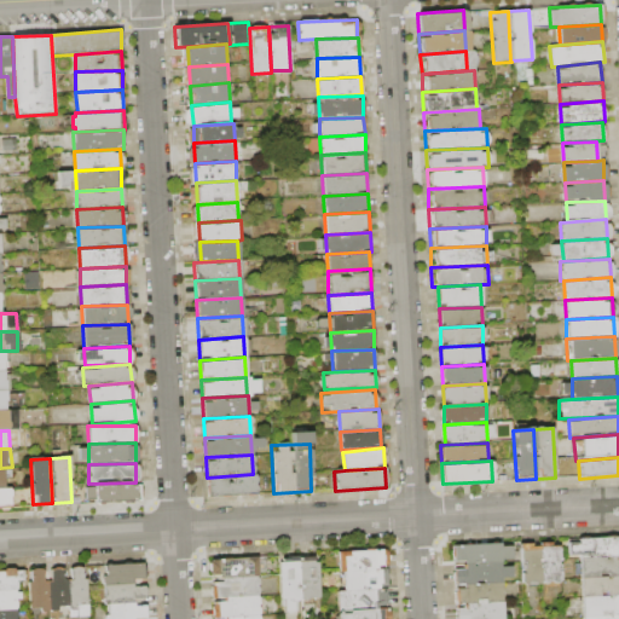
[(253,474),(254,496),(208,498),(207,478),(253,474)]
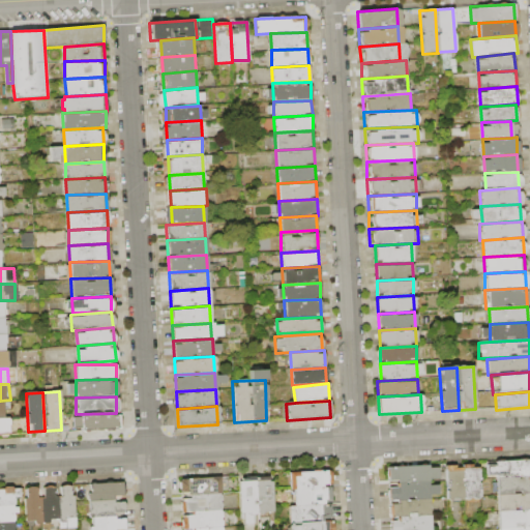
[(76,414),(116,413),(117,432),(76,432),(76,414)]
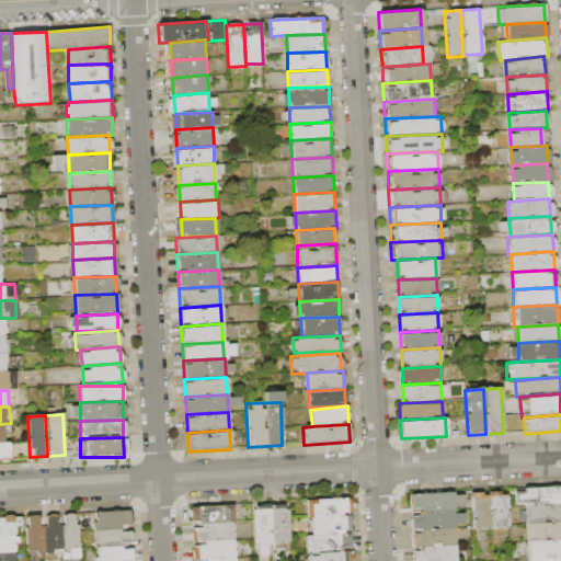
[(514,488),(560,483),(560,499),(515,502),(514,488)]
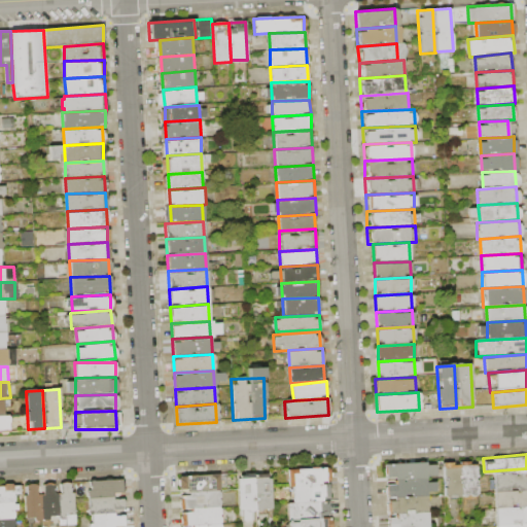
[(384,460),(433,459),(434,475),(432,475),(388,476),(385,477),(384,460)]
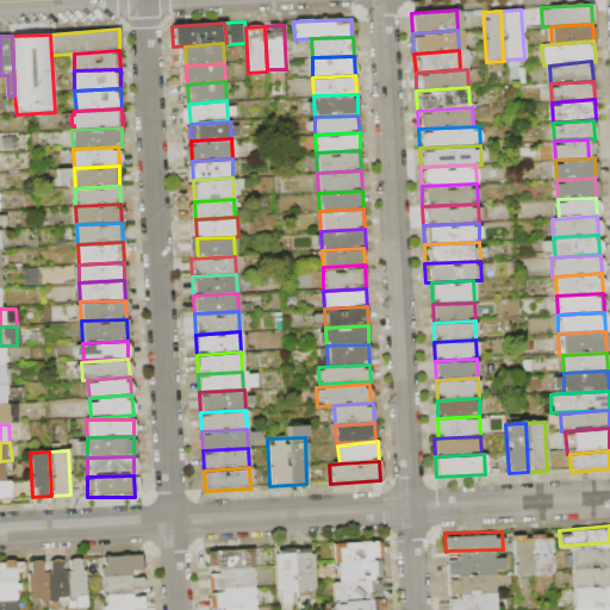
[(531,536),(549,535),(552,571),(534,572),(531,536)]
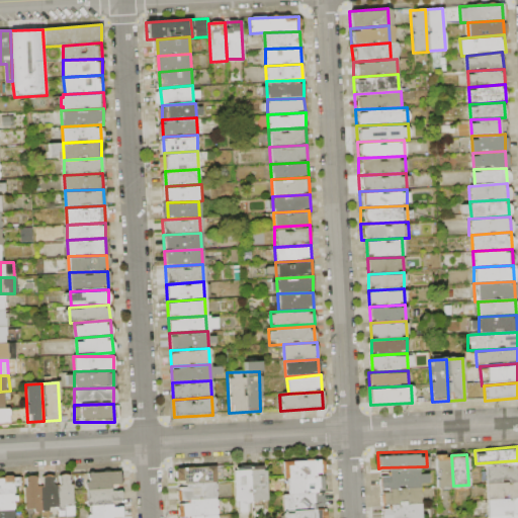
[(434,456),(451,455),(453,486),(436,487),(434,456)]
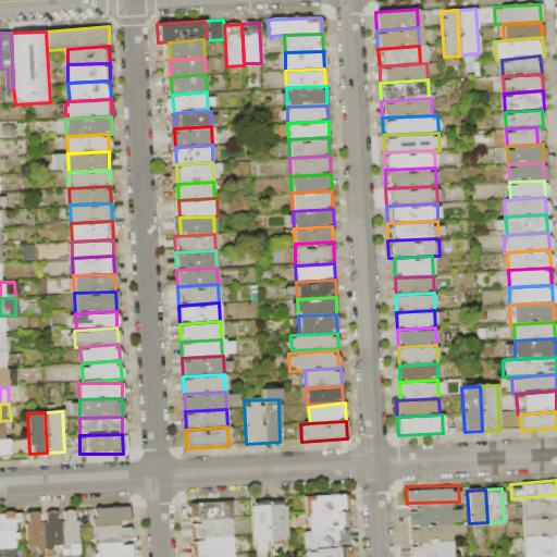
[(304,494),(346,491),(347,509),(305,511),(304,494)]
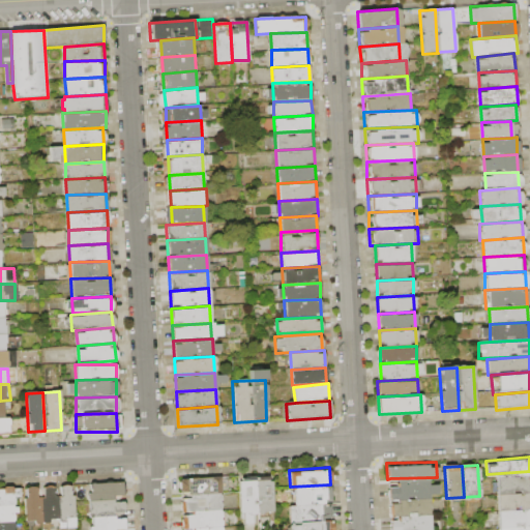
[(495,474),(529,471),(529,489),(496,493),(495,474)]
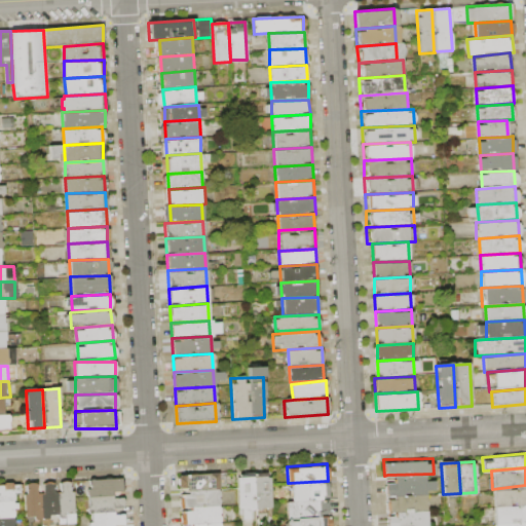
[(218,471),(219,488),(181,489),(180,473),(218,471)]
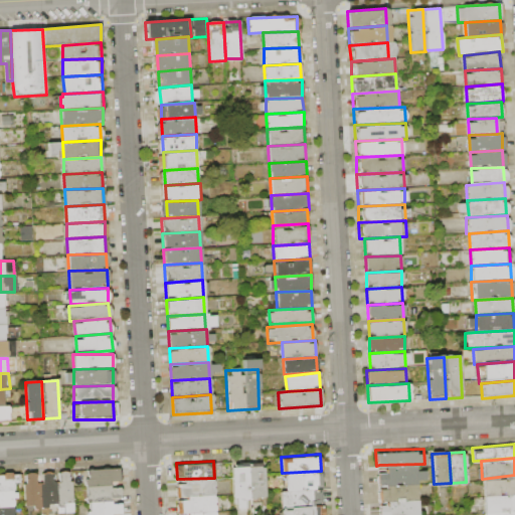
[(247,464),(248,496),(232,497),(230,465),(247,464)]
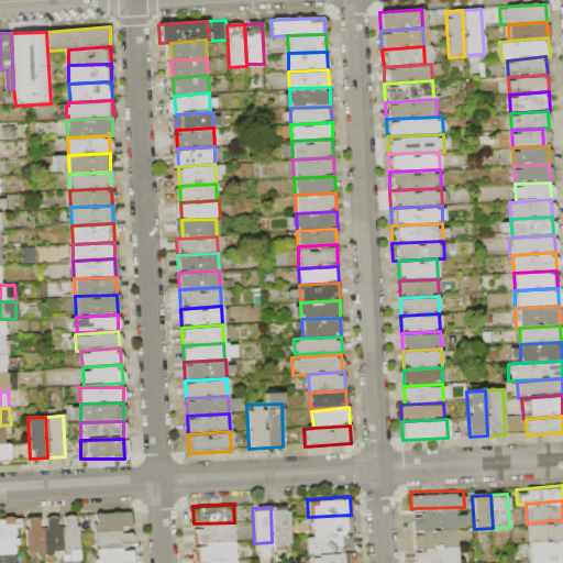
[(288,507),(289,541),(272,542),(271,507),(288,507)]
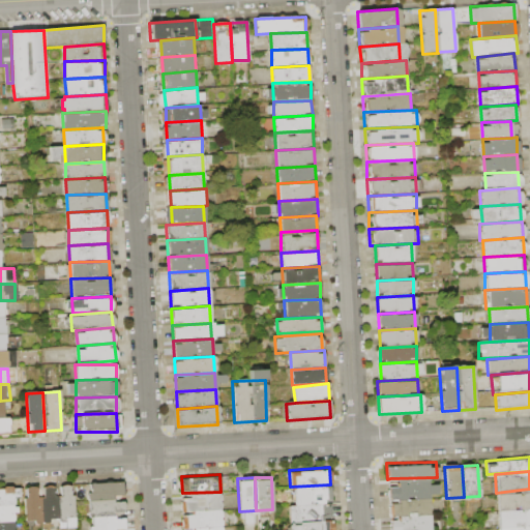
[(390,478),(435,477),(436,496),(429,496),(390,496),(390,478)]
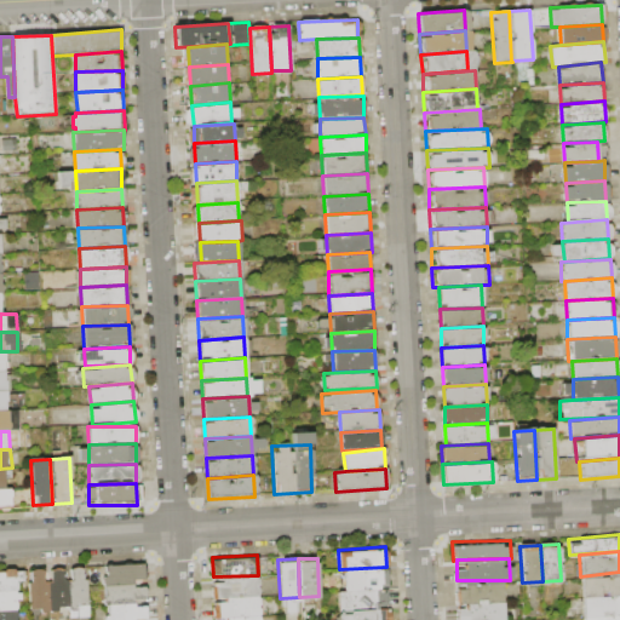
[(142,562),(143,583),(104,584),(103,563),(142,562)]
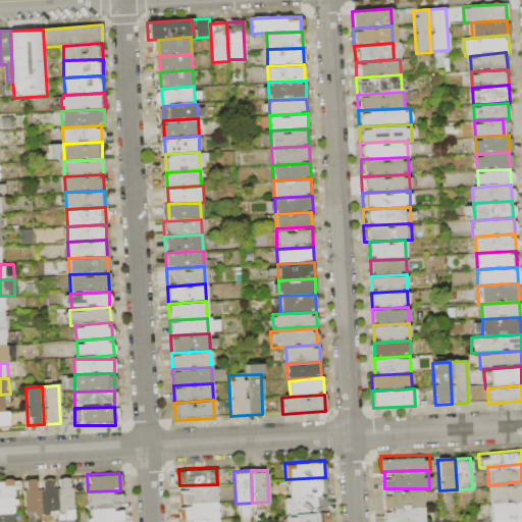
[(57,476),(58,486),(55,486),(56,509),(57,514),(61,514),(63,510),(64,519),(74,518),(72,486),(68,486),(68,477),(64,476),(60,475),(57,476)]
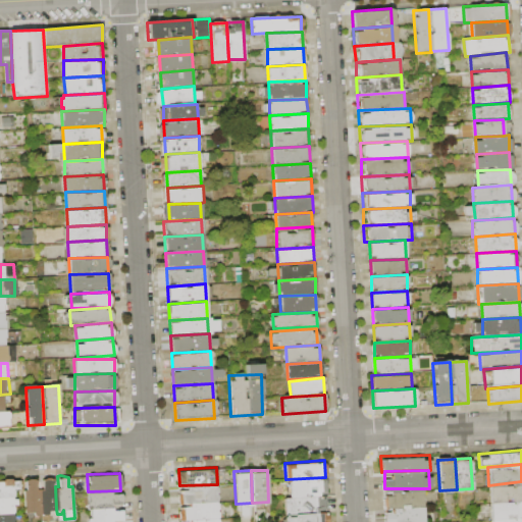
[(24,479),(24,490),(22,490),(22,512),(32,511),(33,515),(41,515),(41,514),(39,488),(35,488),(35,478),(31,477),(27,478),(24,479)]
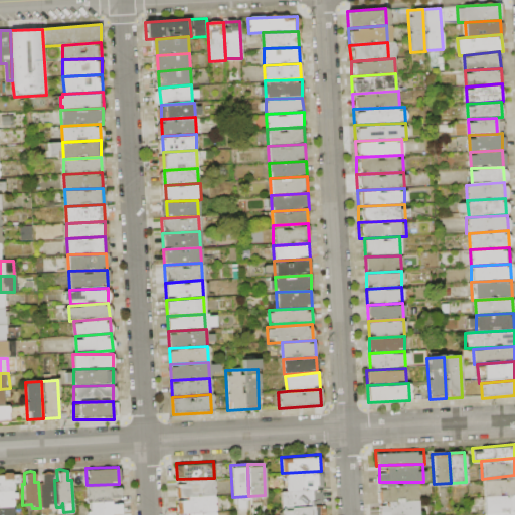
[(40,507),(44,506),(46,506),(46,502),(55,502),(54,480),(51,480),(51,472),(46,471),(41,472),(41,475),(40,482),(38,482),(40,507)]
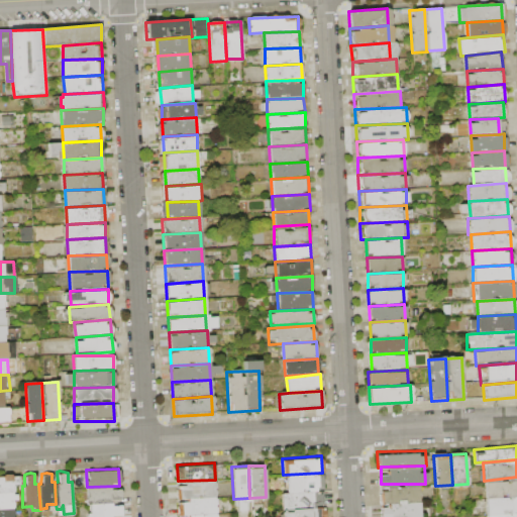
[(286,475),(322,473),(323,488),(287,491),(286,475)]
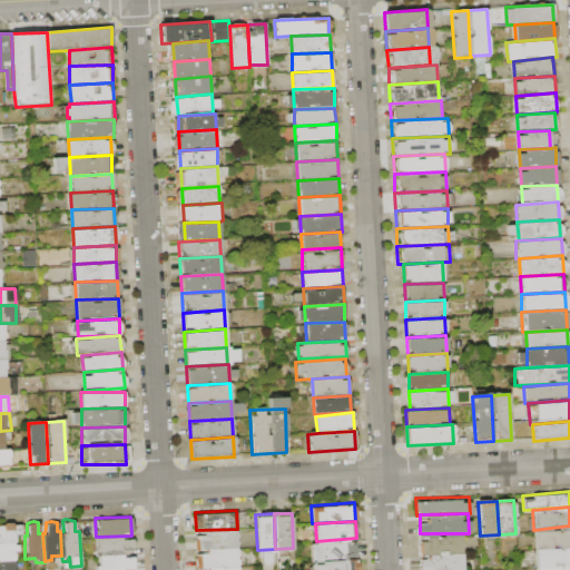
[(0,523),(12,523),(13,540),(0,540),(0,523)]
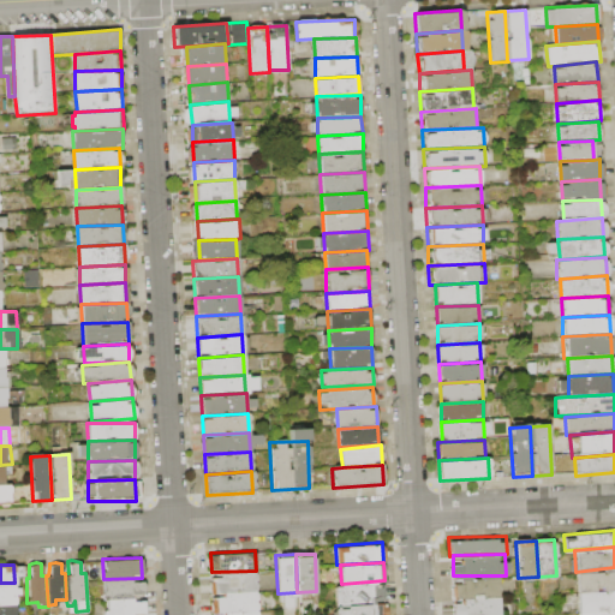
[(575,572),(614,568),(614,586),(577,589),(575,572)]
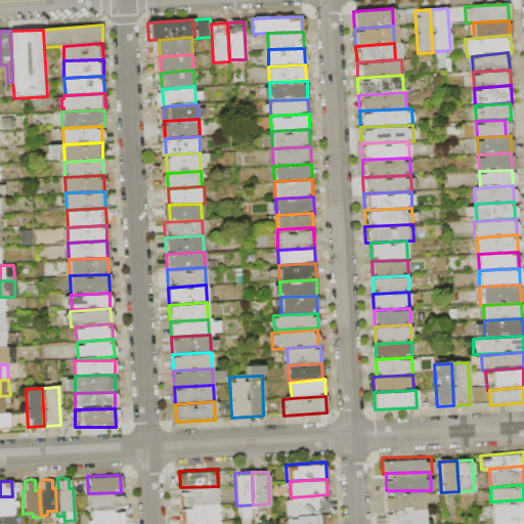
[(180,487),(218,486),(218,501),(181,504),(180,487)]
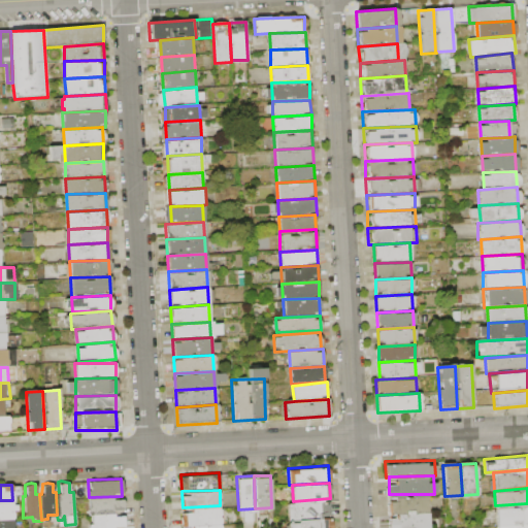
[(387,494),(389,494),(427,494),(427,510),(388,512),(387,494)]
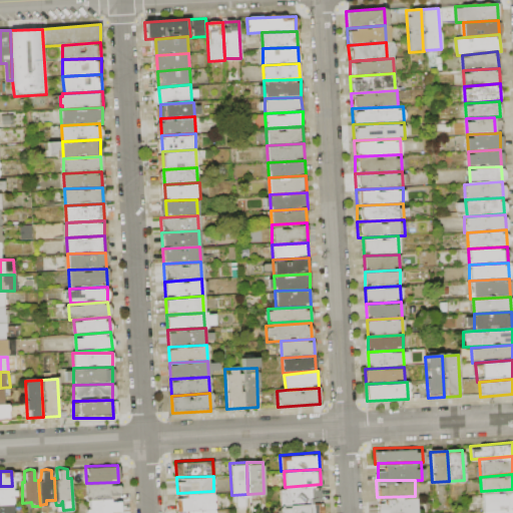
[(86,483),(118,482),(118,496),(86,497),(86,483)]
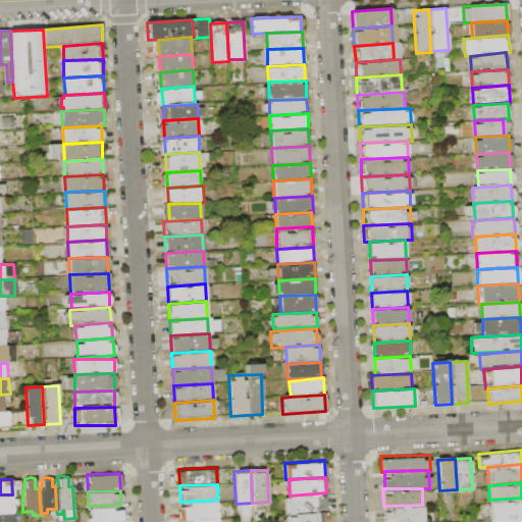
[(326,492),(328,510),(284,513),(283,497),(326,492)]
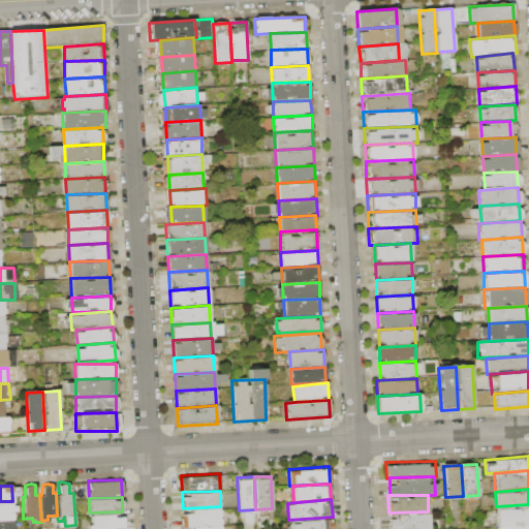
[(0,501),(12,501),(13,517),(0,518),(0,501)]
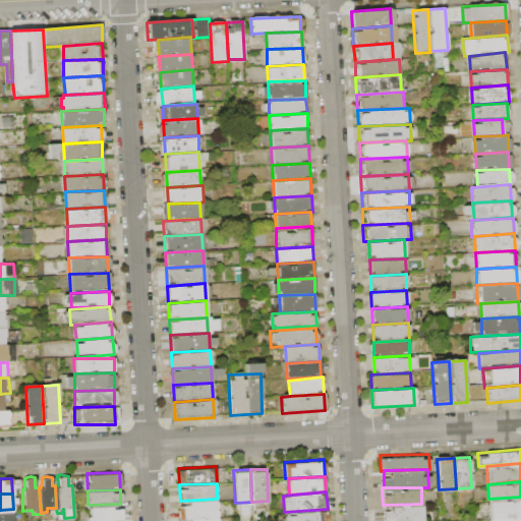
[(488,499),(520,497),(520,514),(489,516),(488,499)]
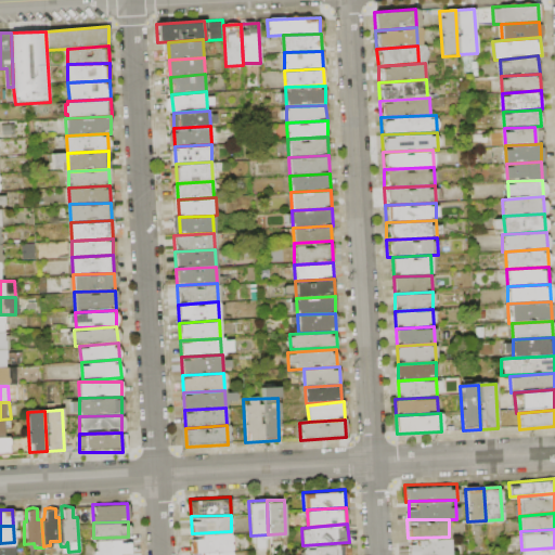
[(231,531),(232,551),(192,553),(192,533),(231,531)]
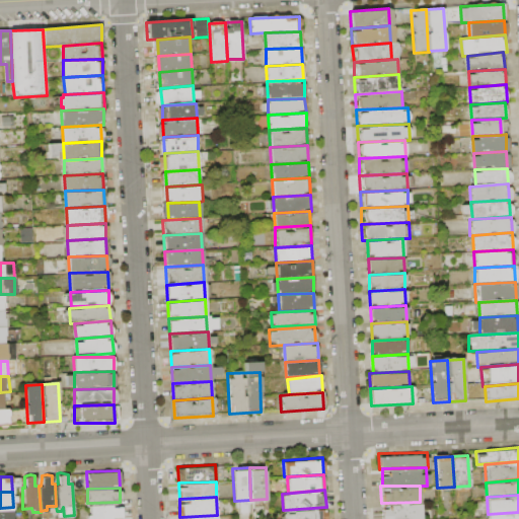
[(120,502),(120,518),(87,518),(87,503),(120,502)]
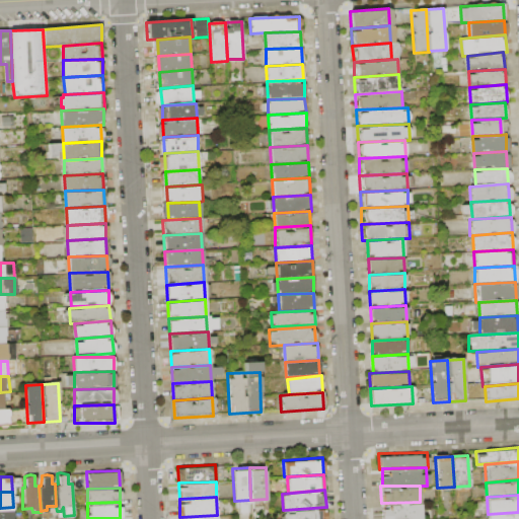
[(381,518),(381,503),(420,502),(421,518),(400,518),(381,518)]
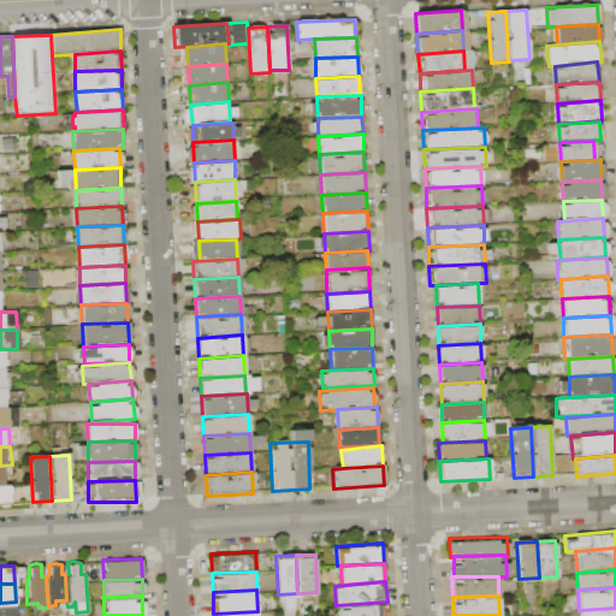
[(0,615),(0,603),(16,602),(17,615),(0,615)]
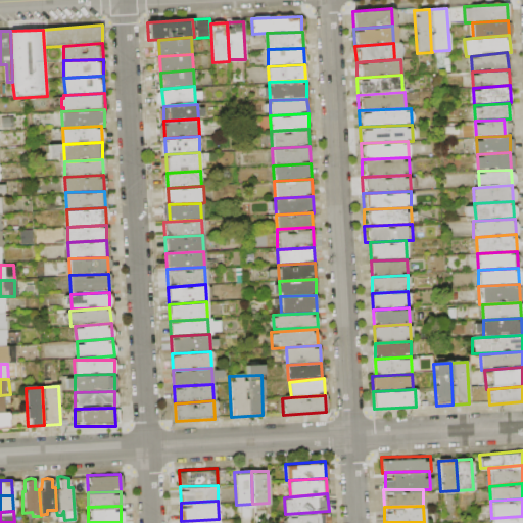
[(286,522),(285,514),(329,511),(329,522),(286,522)]
